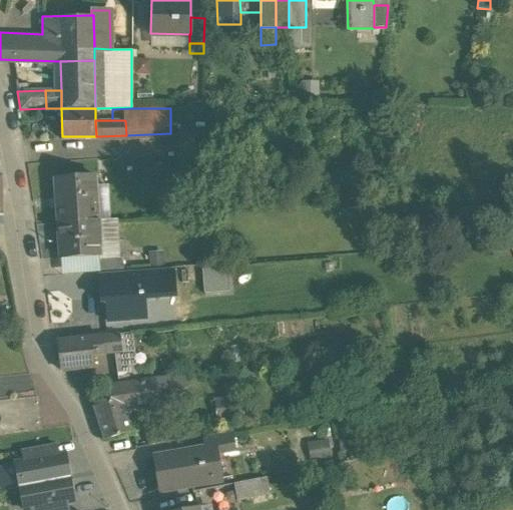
[(94,173),(56,176),(58,220),(97,218),(94,173)]
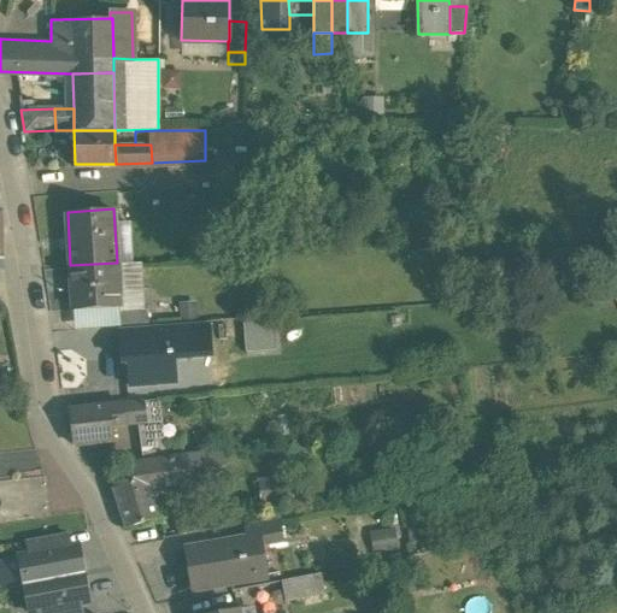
[(117,263),(70,265),(72,307),(119,305),(117,263)]
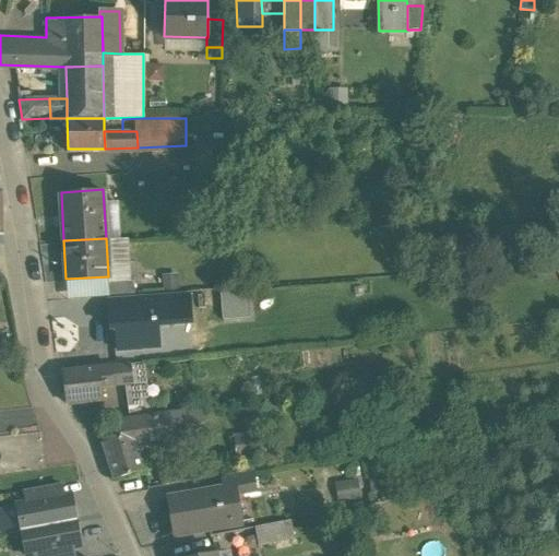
[(163,272),(165,286),(180,284),(178,270),(163,272)]
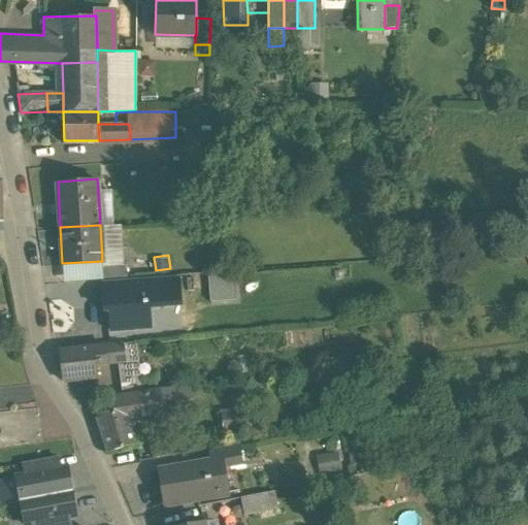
[(127,263),(101,265),(102,279),(128,276),(127,263)]
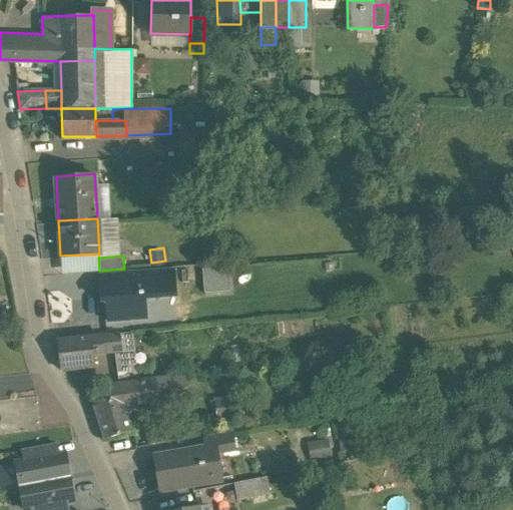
[(225,267),(202,268),(204,290),(227,288),(225,267)]
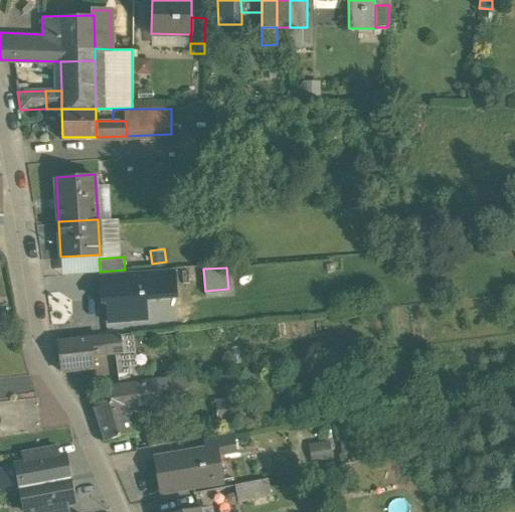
[(176,270),(101,274),(104,319),(146,317),(145,297),(177,295),(176,270)]
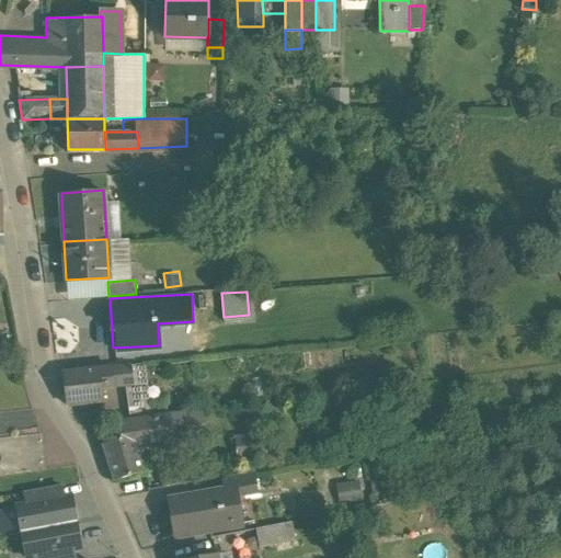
[(144,362),(132,364),(134,382),(125,383),(129,418),(159,413),(157,399),(148,400),(144,362)]
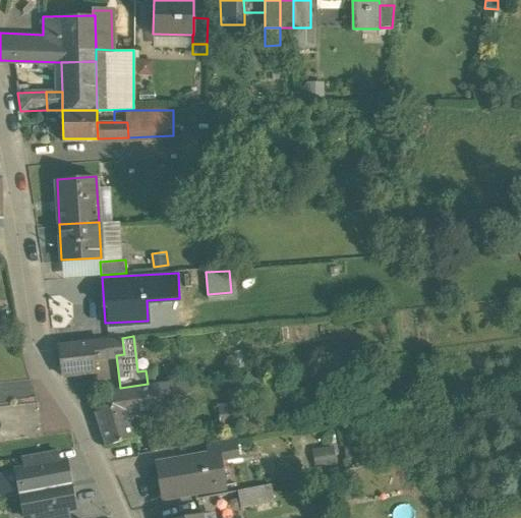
[(122,338),(104,340),(106,356),(116,355),(124,354),(122,338)]
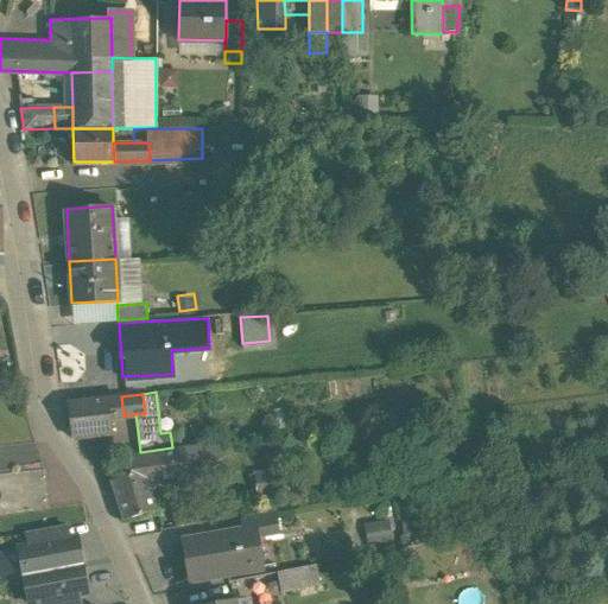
[(121,396),(69,401),(73,436),(112,432),(111,418),(124,415),(121,396)]
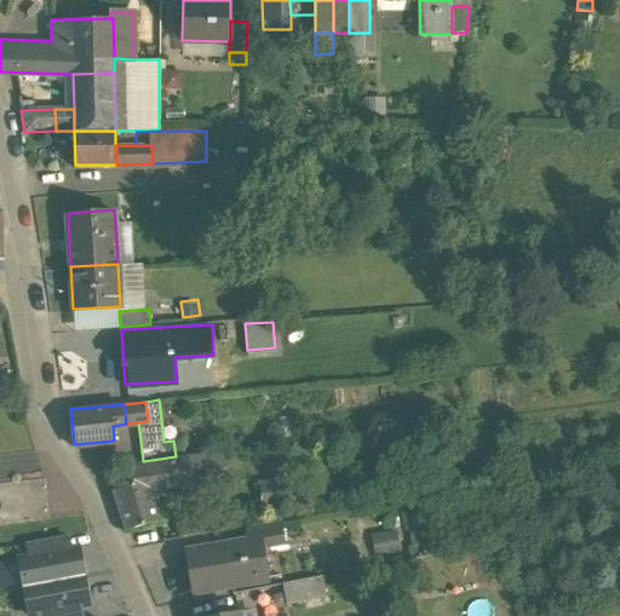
[(205,453),(188,455),(191,482),(208,479),(205,453)]
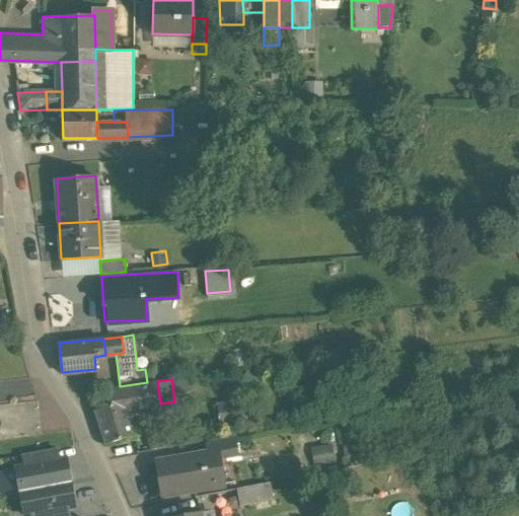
[(147,382),(120,386),(122,400),(124,400),(127,410),(160,404),(160,403),(157,381),(147,382)]
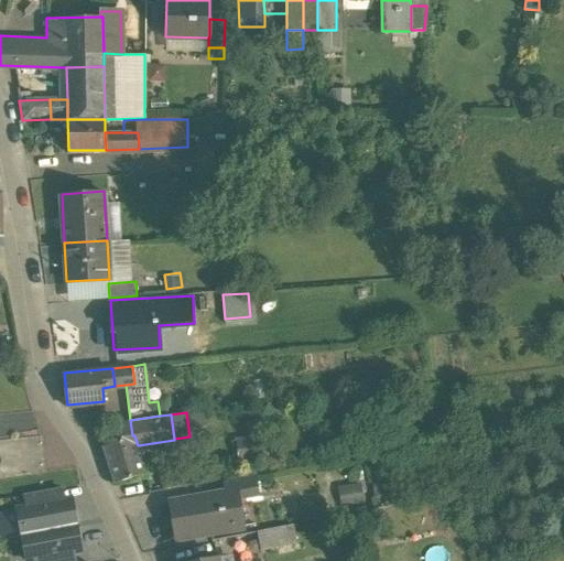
[(130,420),(115,421),(117,440),(132,435),(130,420)]
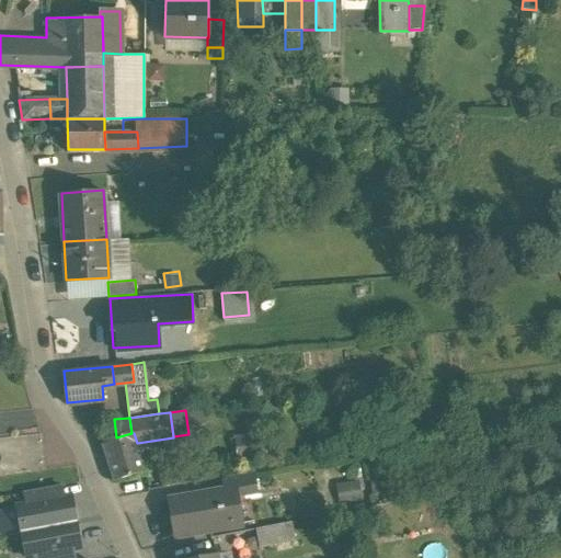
[(116,437),(103,442),(114,479),(145,469),(137,443),(134,433),(132,433),(116,437)]
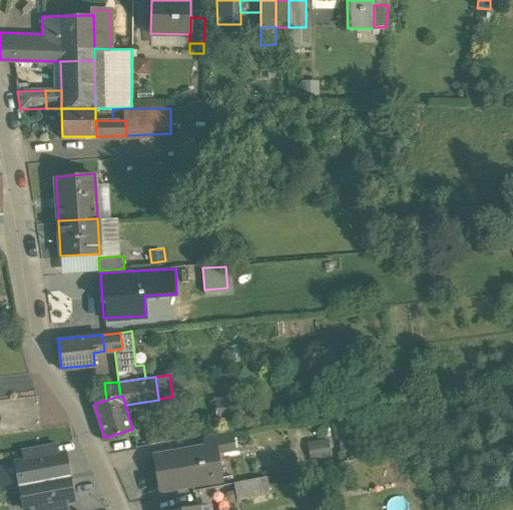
[(230,430),(203,434),(205,446),(214,445),(215,452),(233,448),(230,430)]
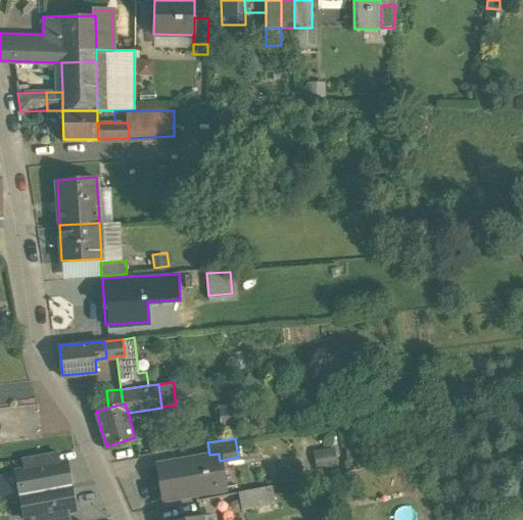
[(336,446),(316,446),(316,464),(335,465),(336,446)]
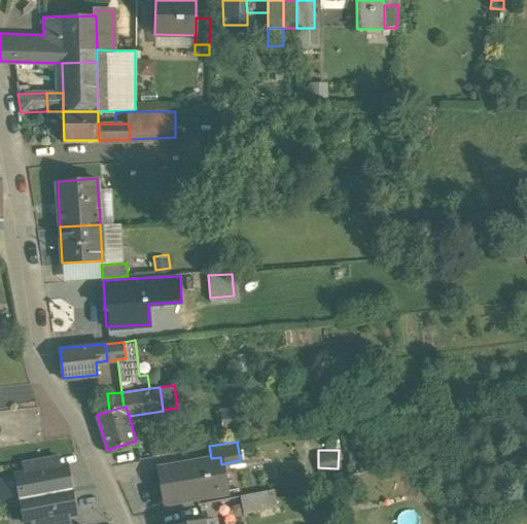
[(25,460),(27,470),(61,464),(59,455),(25,460)]
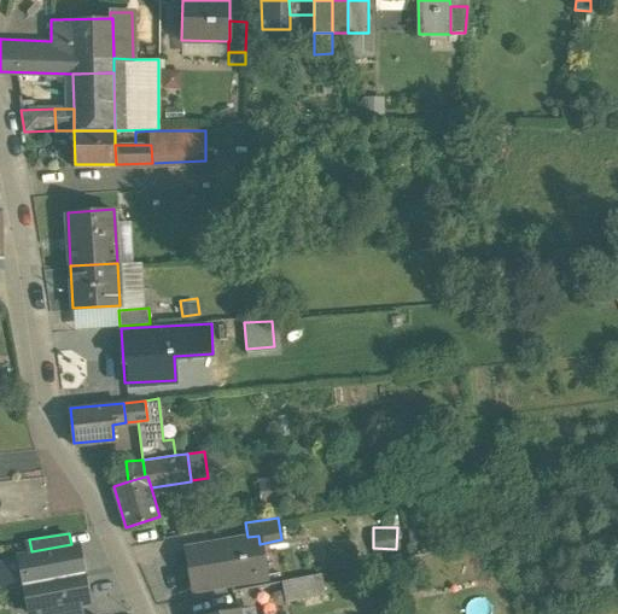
[(248,537),(187,548),(194,589),(264,577),(260,544),(258,536),(248,537)]
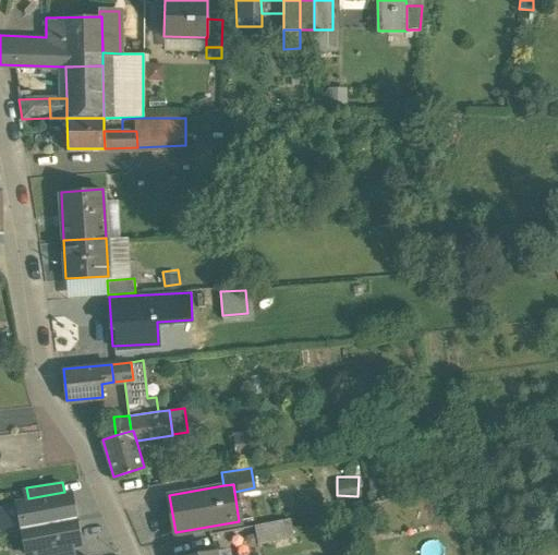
[(74,491),(64,492),(28,498),(19,499),(23,529),(79,520),(74,491)]
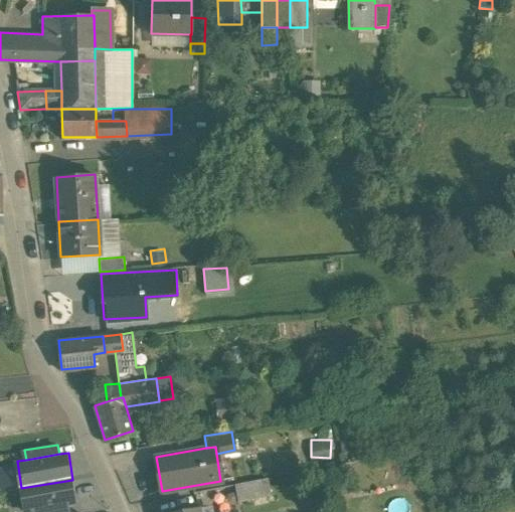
[(267,477),(235,483),(238,501),(270,494),(267,477)]
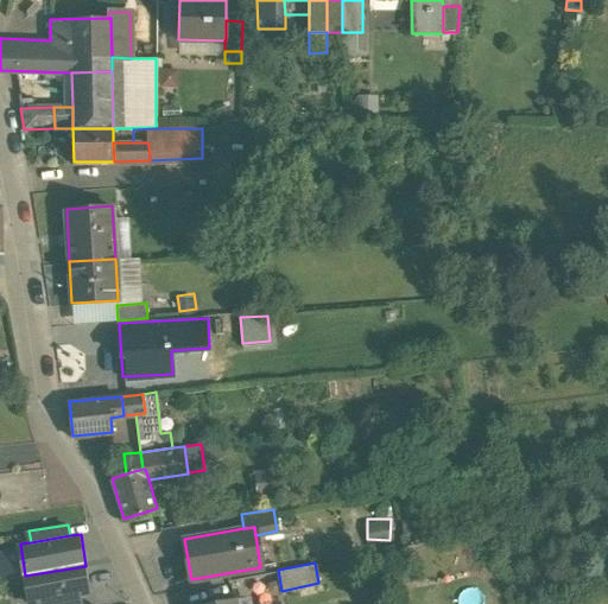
[(30,603),(40,602),(78,595),(90,592),(86,566),(25,576),(30,603)]
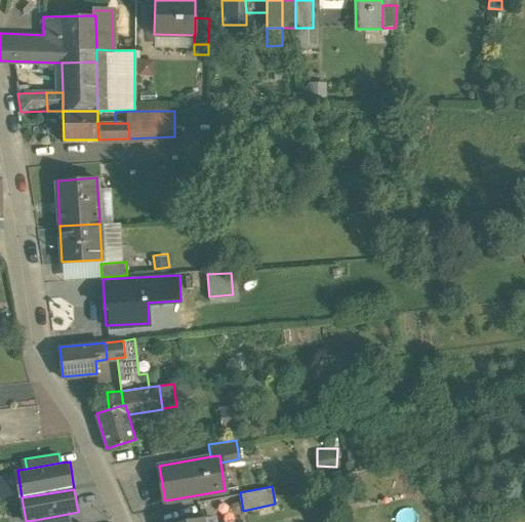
[(216,521),(216,513),(204,515),(204,521),(216,521)]
